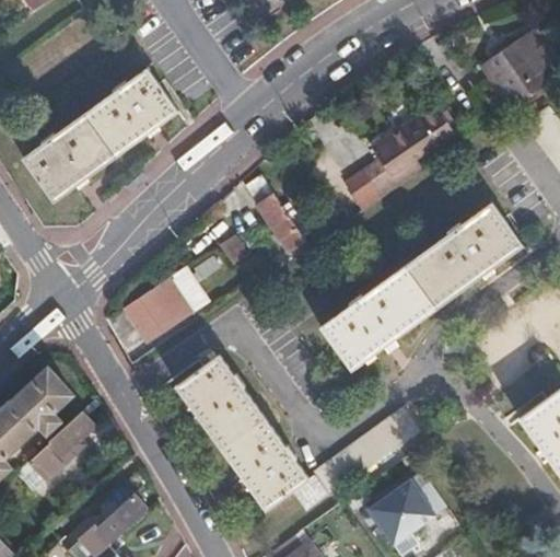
[(25,0),(34,11),(50,0),(25,0)]
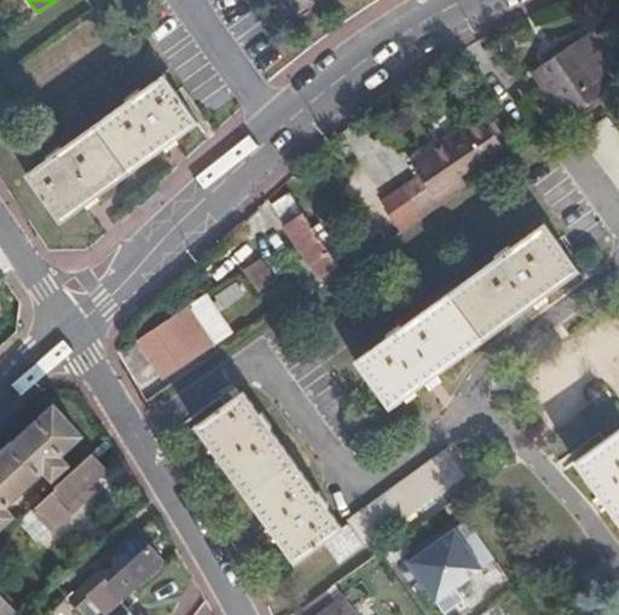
[(572,44),(597,81),(613,70),(589,34),(572,44)]
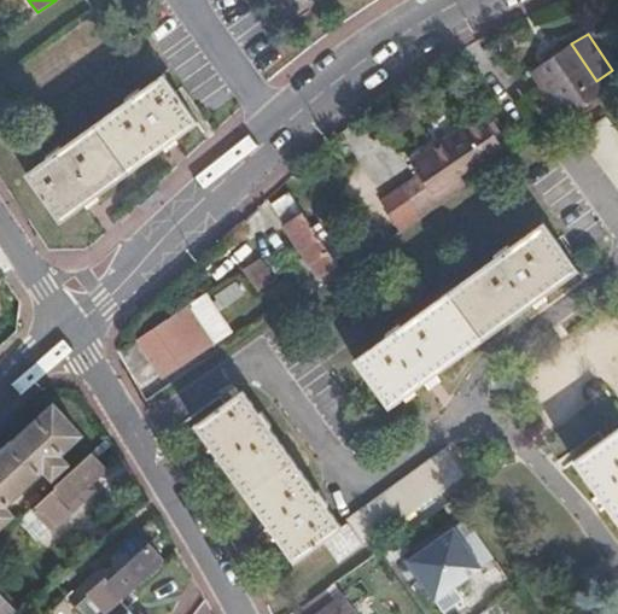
[(529,72),(561,122),(605,93),(596,81),(571,44),(559,52),(541,65),(529,72)]
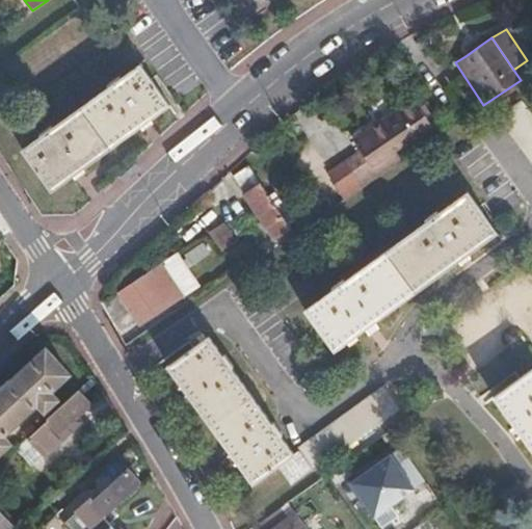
[(461,50),(466,56),(481,45),(477,38),(461,50)]
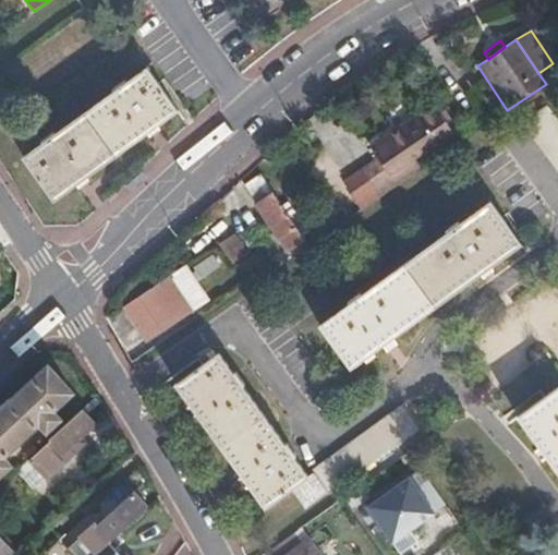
[(174,112),(146,70),(21,159),(50,201),(174,112)]
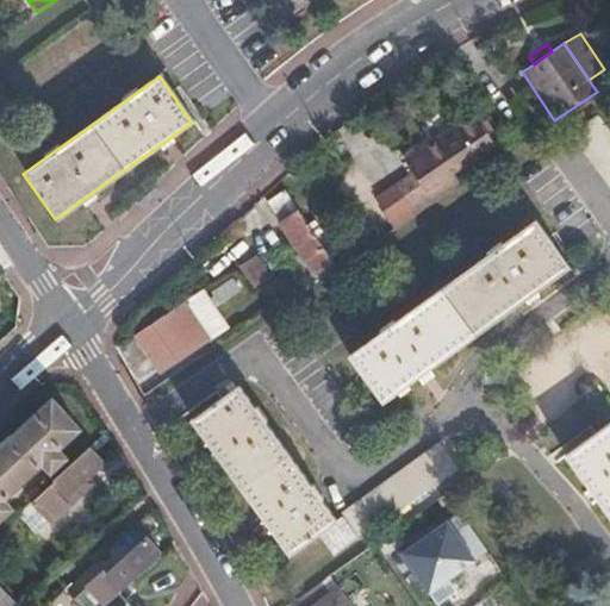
[(468,117),(418,152),(423,161),(474,126),(468,117)]
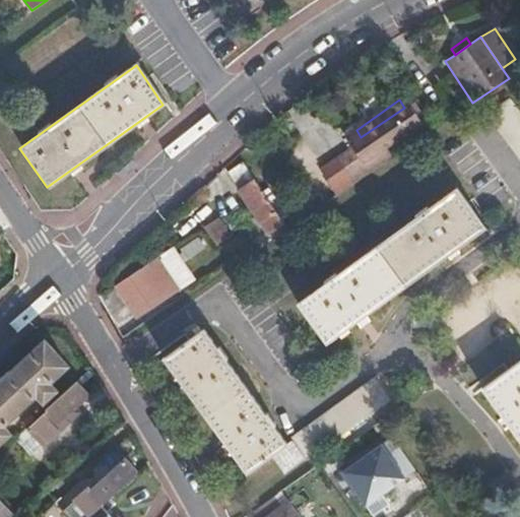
[(326,166),(343,192),(365,177),(358,168),(376,154),(417,126),(404,108),(361,137),(356,130),(340,141),(347,150),(326,166)]
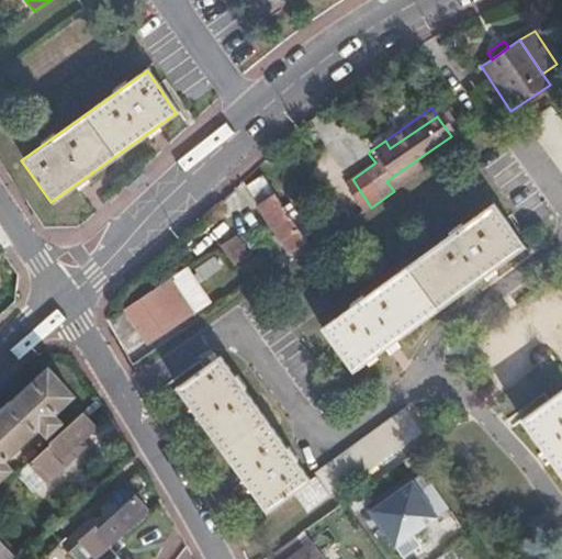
[(386,181),(394,191),(414,178),(406,167),(386,181)]
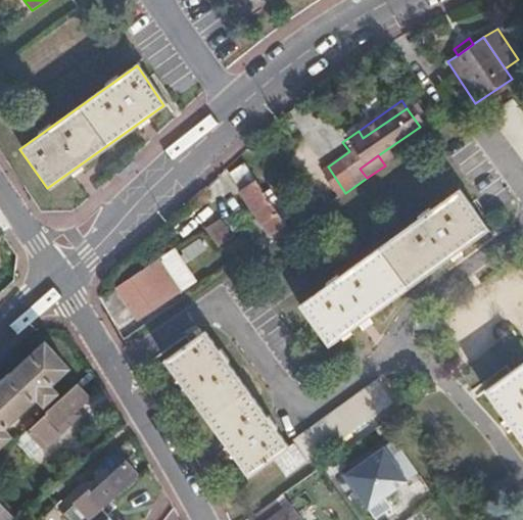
[(285,223),(244,161),(230,173),(270,232),(285,223)]
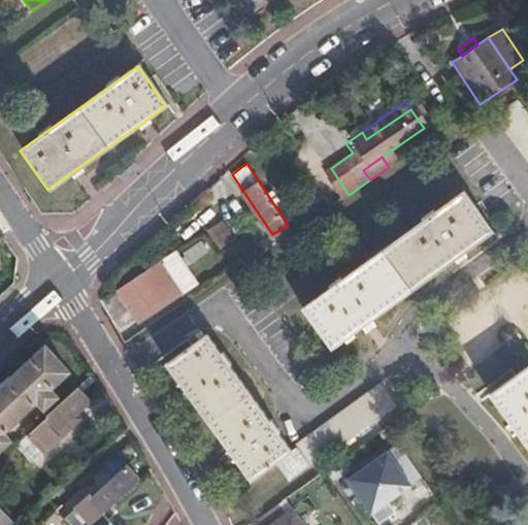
[(320,175),(338,202),(349,195),(331,168),(320,175)]
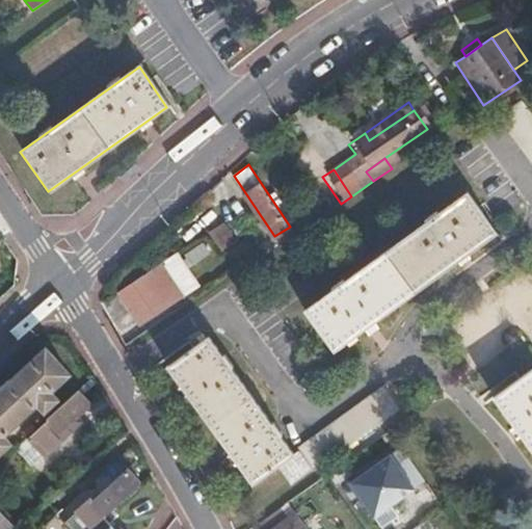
[(491,236),(462,195),(302,312),(331,351),(491,236)]
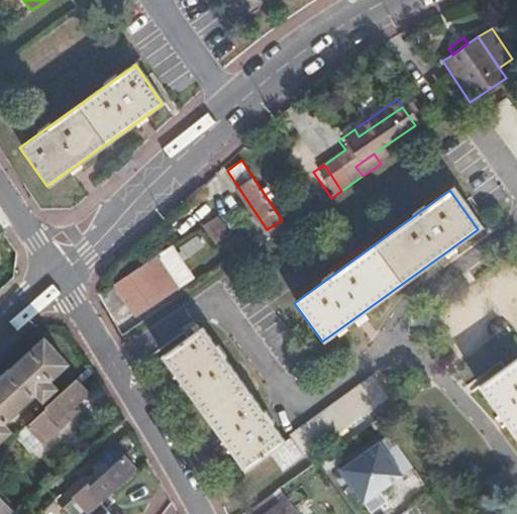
[(197,249),(193,244),(175,255),(179,262),(197,249)]
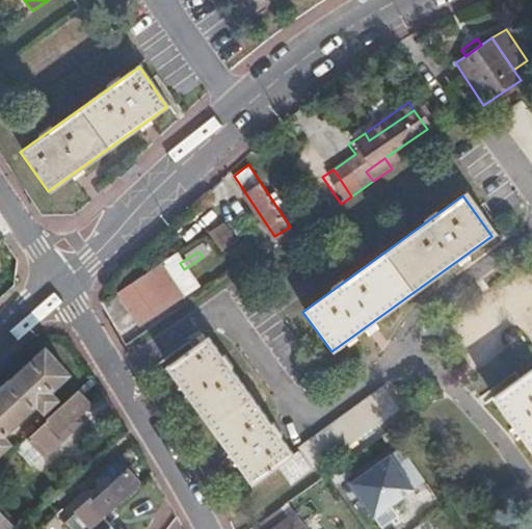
[(147,272),(118,290),(139,323),(166,306),(147,272)]
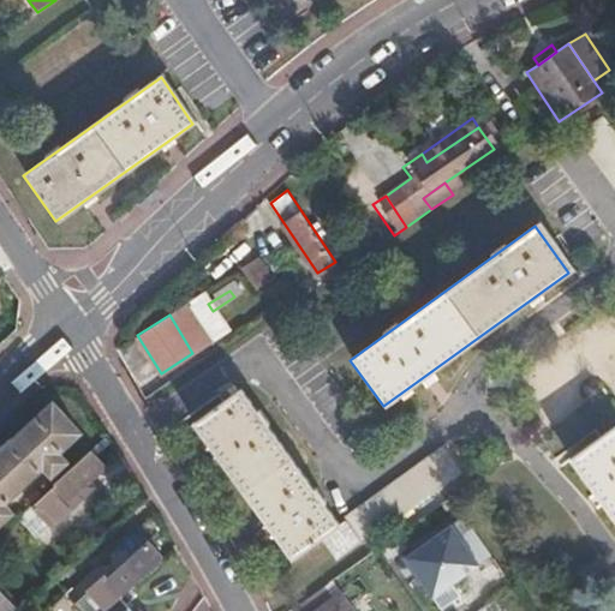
[(335,528),(236,391),(190,424),(290,561),(320,540),(334,561),(357,544),(359,546),(460,474),(441,448),(341,521),(342,523),(335,528)]
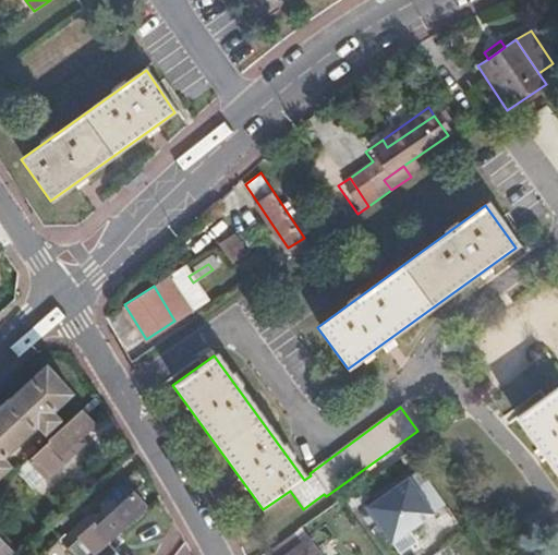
[(55,414),(73,397),(49,371),(0,417),(0,479),(11,468),(4,461),(43,425),(49,433),(60,423),(55,414)]
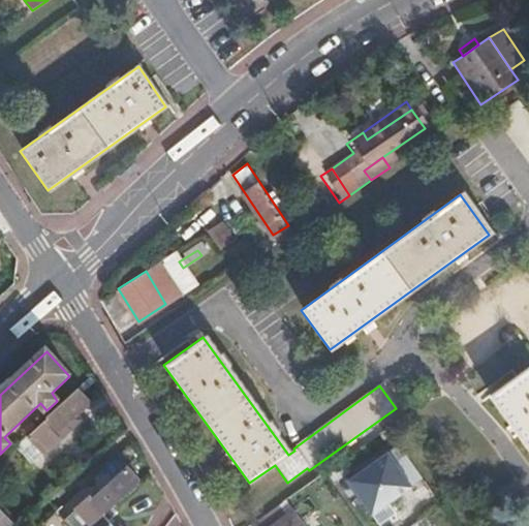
[(528,368),(489,398),(528,453),(528,368)]
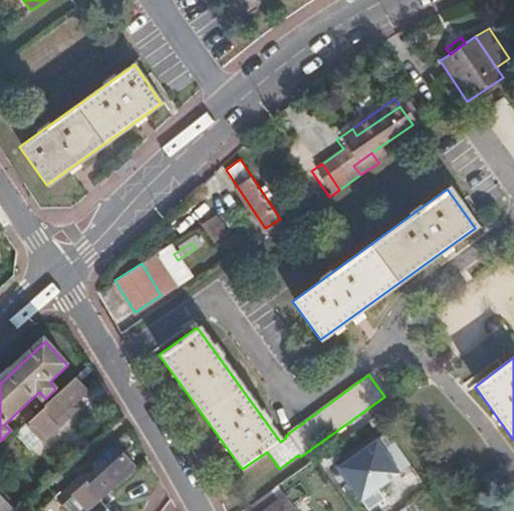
[(87,394),(75,380),(44,408),(46,410),(26,428),(42,445),(61,426),(56,421),(87,394)]
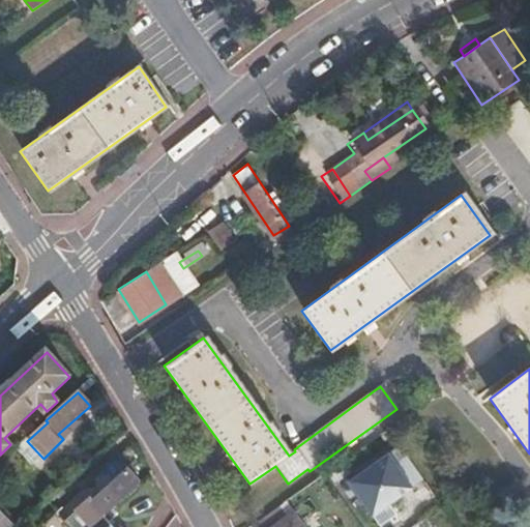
[(34,466),(43,459),(27,441),(26,439),(17,447),(34,466)]
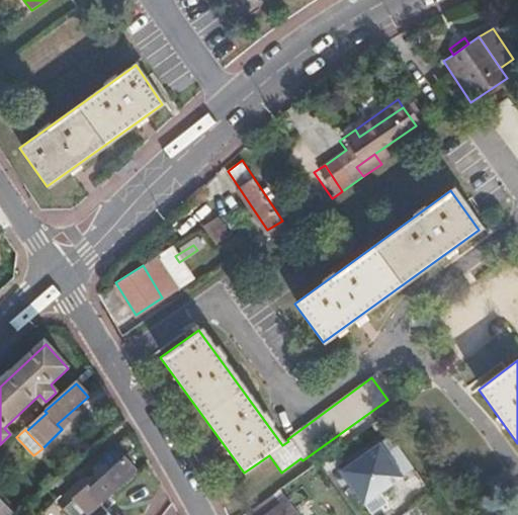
[(379,494),(413,473),(390,438),(341,473),(369,514),(372,514),(385,505),(379,494)]
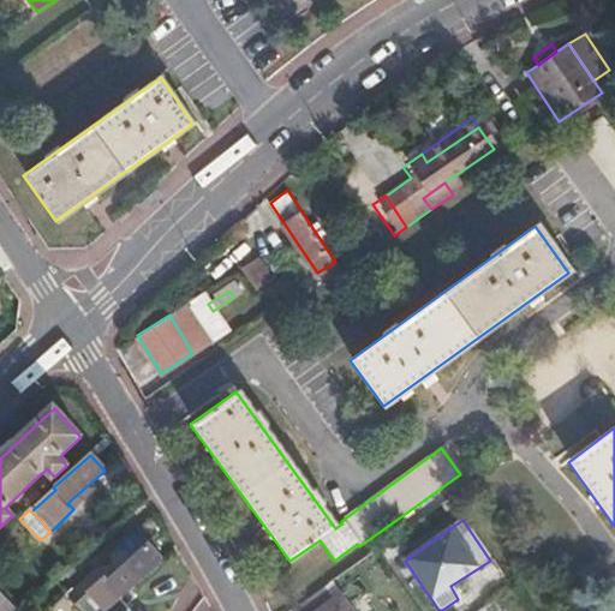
[(123,603),(163,564),(149,549),(108,587),(99,595),(81,610),(113,610),(120,604),(123,603)]
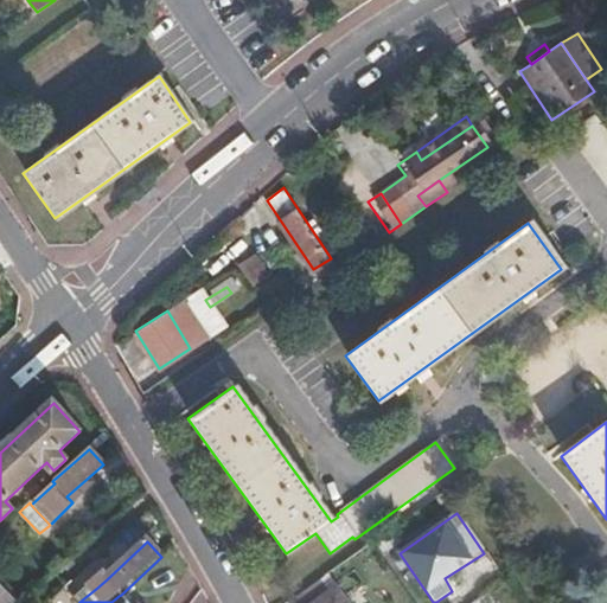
[(326,576),(319,581),(328,595),(336,589),(326,576)]
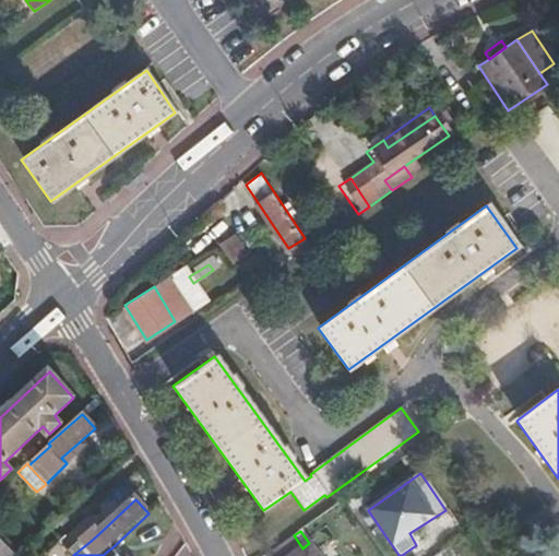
[(294,535),(271,551),(274,555),(317,555),(309,543),(302,548),(294,535)]
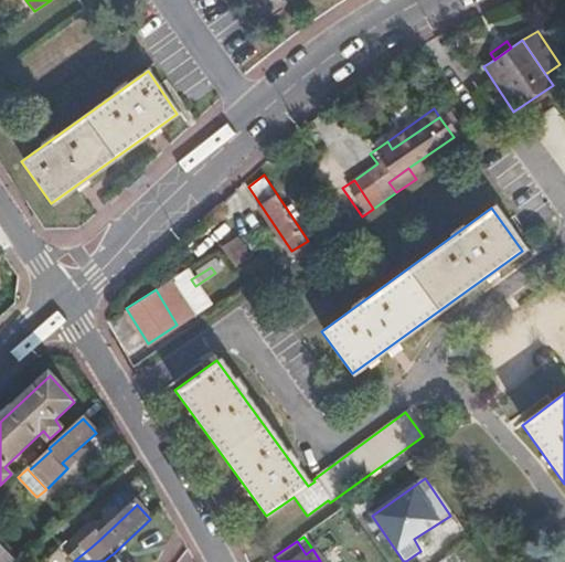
[(12,561),(0,547),(0,561),(12,561)]
